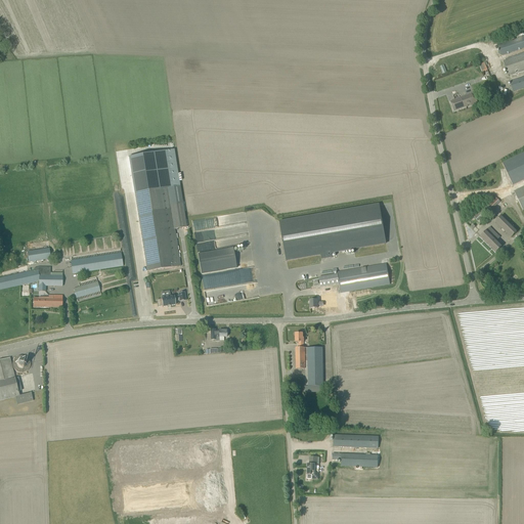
[(500,56),(523,48),(523,37),(497,46),(500,56)]
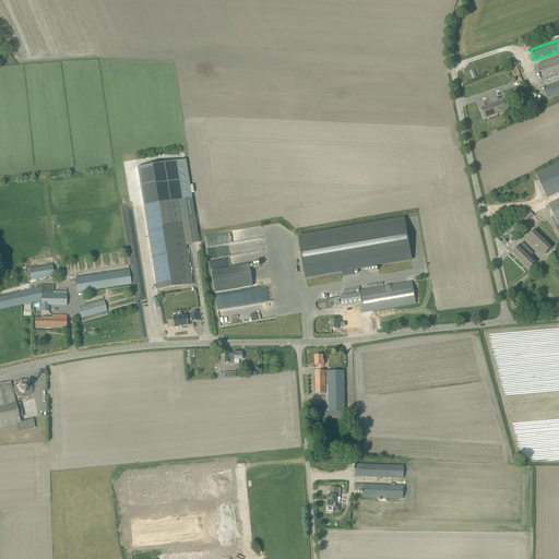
[(539,64),(536,66),(542,81),(545,80),(545,81),(558,76),(558,57),(539,63),(539,64)]
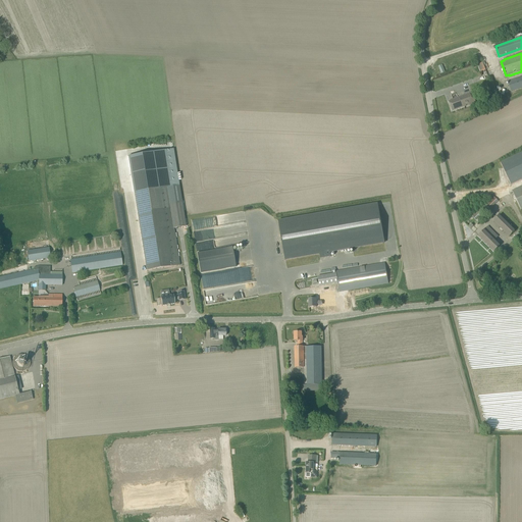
[(477,64),(480,72),(487,69),(484,62),(477,64)]
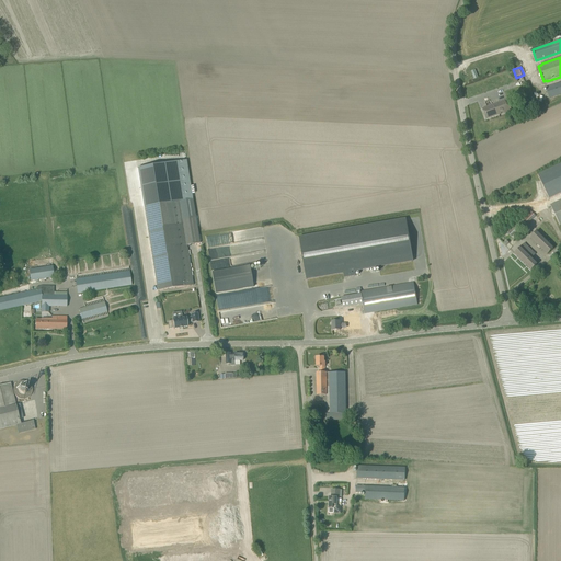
[(549,99),(560,94),(560,82),(546,88),(549,99)]
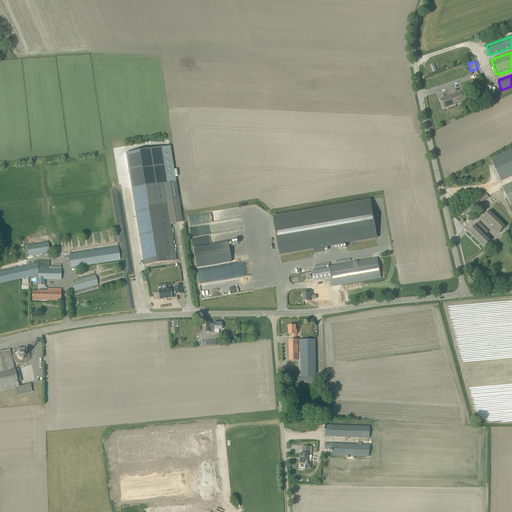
[(462,91),(445,98),(440,100),(444,109),(457,104),(456,103),(460,102),(461,103),(467,101),(462,91)]
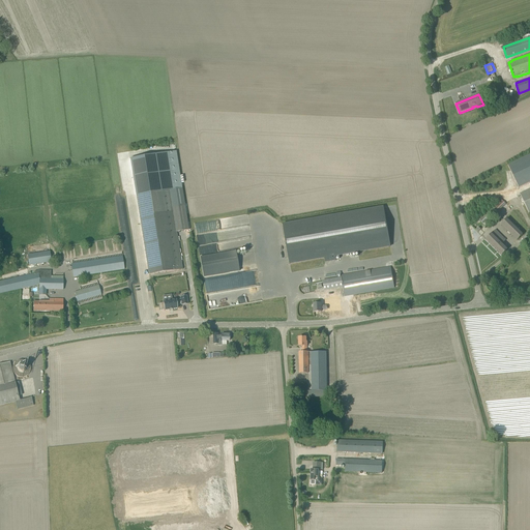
[(140,216),(148,270),(149,275),(182,269),(181,264),(176,231),(188,229),(184,204),(183,198),(176,151),(130,158),(135,189),(136,195),(140,216)]
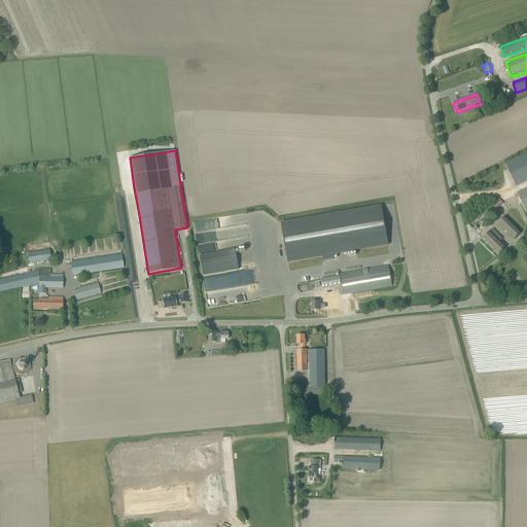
[(526,181),(526,153),(505,165),(516,186),(526,181)]
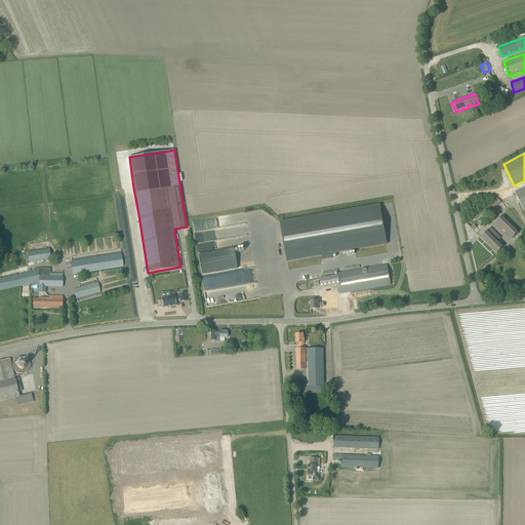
[(524,187),(515,193),(524,210),(524,209),(524,187)]
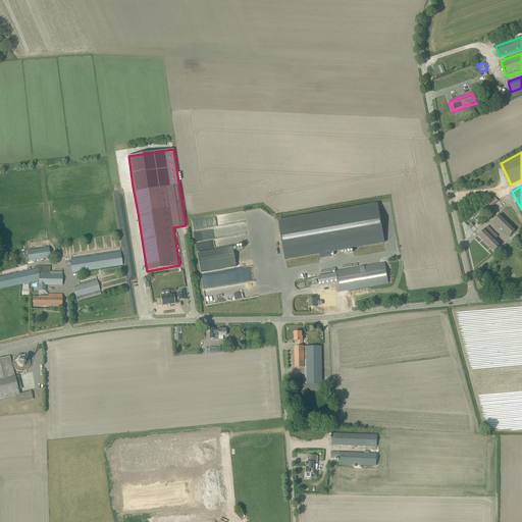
[(493,196),(483,205),(471,216),(477,222),(489,211),(488,210),(499,201),(493,196)]
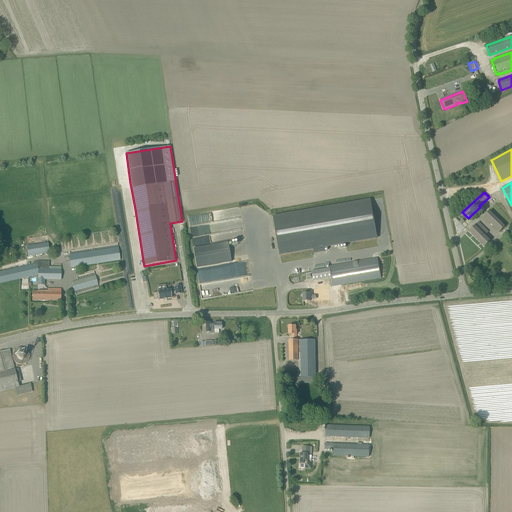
[(377,238),(371,200),(273,217),(280,255),(313,249),(314,254),(325,252),(324,247),(377,238)]
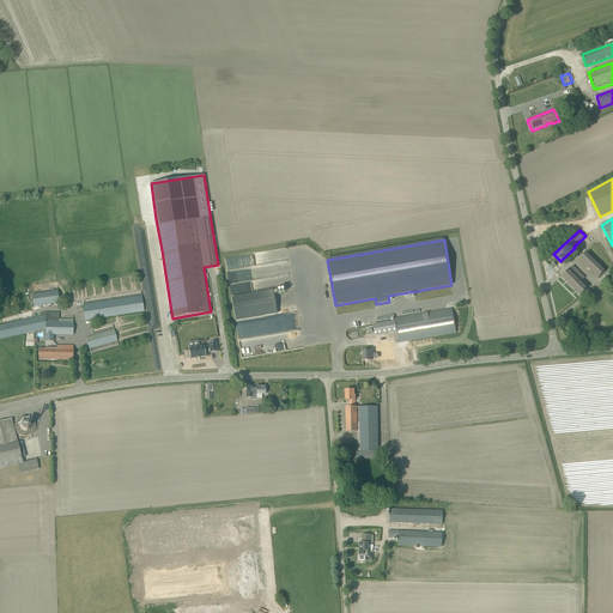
[(598,278),(606,271),(587,252),(580,260),(598,278)]
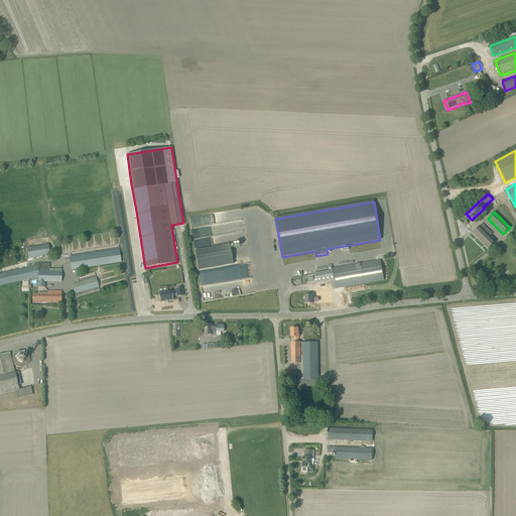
[(493,234),(483,224),(473,234),(489,249),(495,243),(489,237),(493,234)]
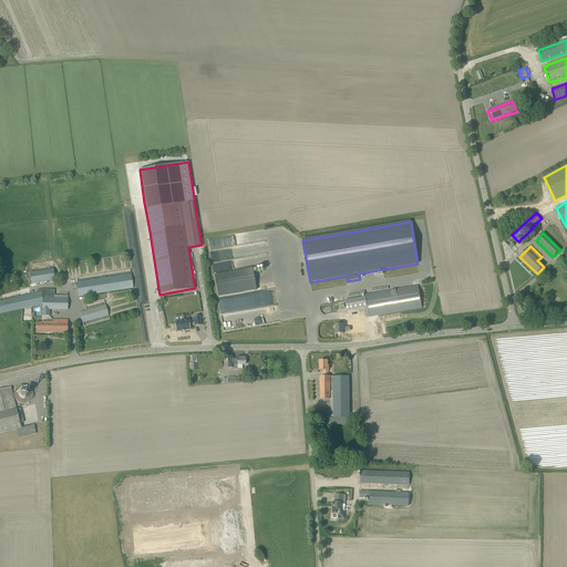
[(214,275),(218,297),(256,290),(253,268),(214,275)]
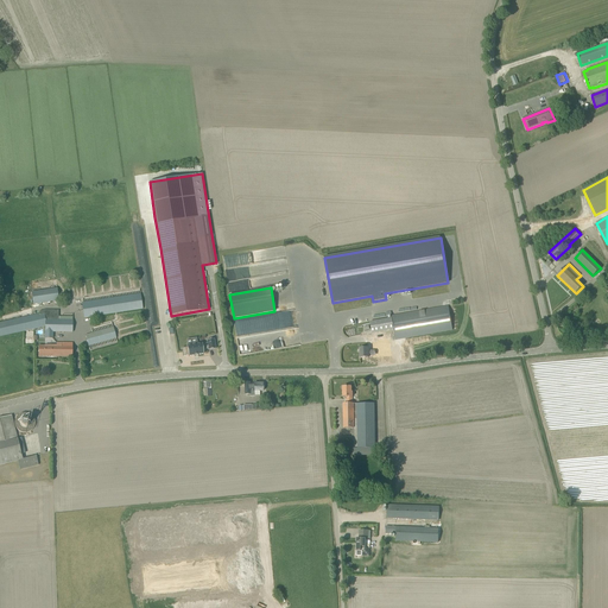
[(57,289),(32,292),(33,304),(58,301),(57,289)]
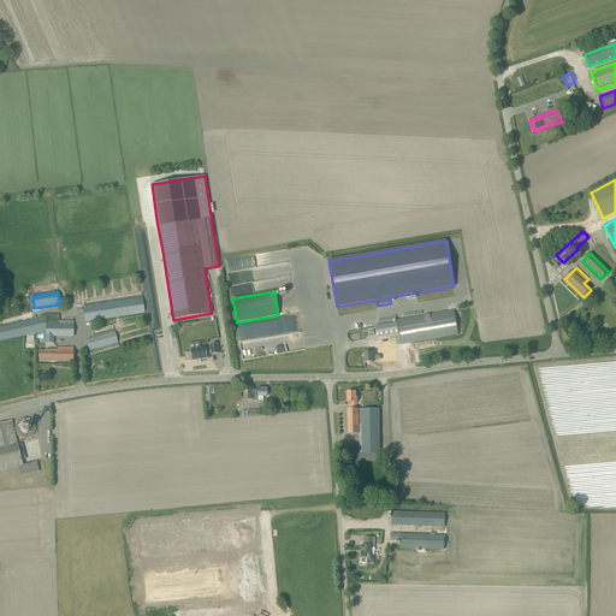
[(144,313),(142,297),(83,307),(86,323),(144,313)]
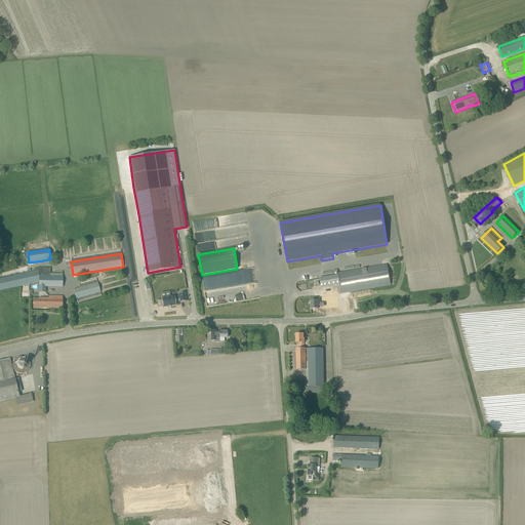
[(391,285),(388,265),(337,274),(338,275),(320,278),(321,288),(339,285),(341,293),(391,285)]
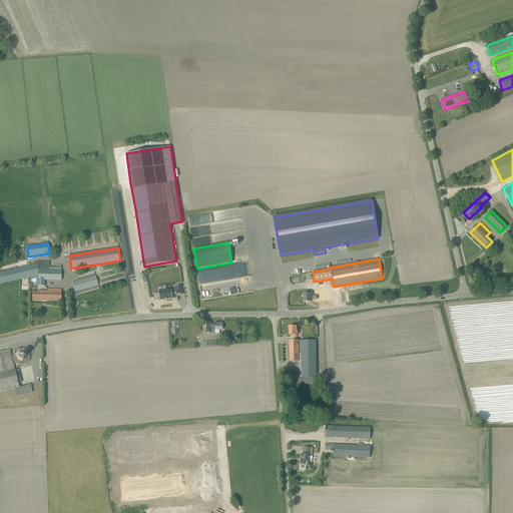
[(31,265),(22,267),(0,272),(0,284),(28,278),(33,277),(38,276),(38,286),(45,286),(45,281),(61,281),(61,270),(49,270),(49,267),(49,262),(37,262),(33,263),(34,265),(31,265)]
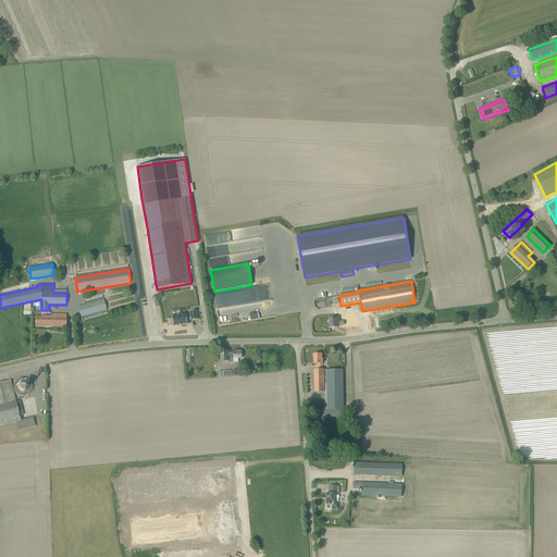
[(103,300),(84,306),(78,307),(82,317),(107,310),(103,300)]
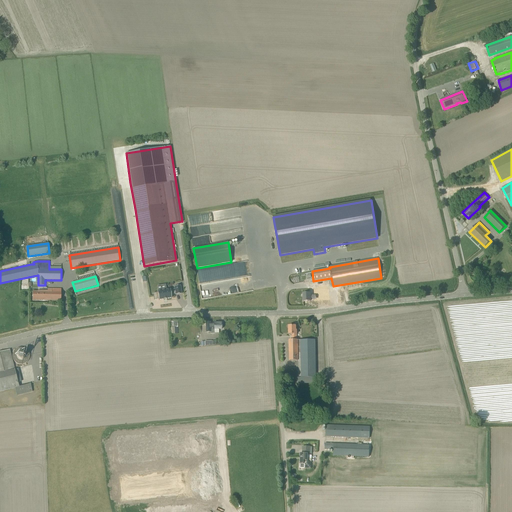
[(158,292),(153,293),(154,300),(159,299),(159,300),(164,299),(164,300),(167,299),(172,298),(171,295),(176,294),(176,295),(182,294),(180,286),(174,287),(175,289),(170,290),(170,289),(166,290),(166,289),(161,290),(162,291),(157,291),(158,292)]
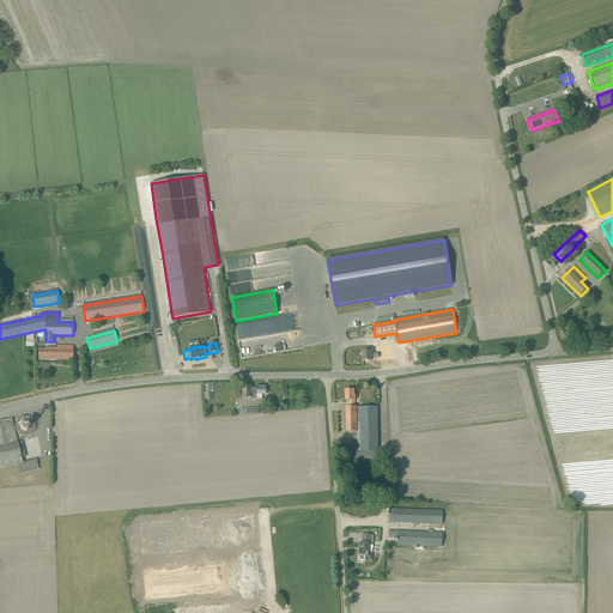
[(46,350),(40,350),(40,359),(73,360),(73,346),(61,346),(61,349),(46,349),(46,350)]
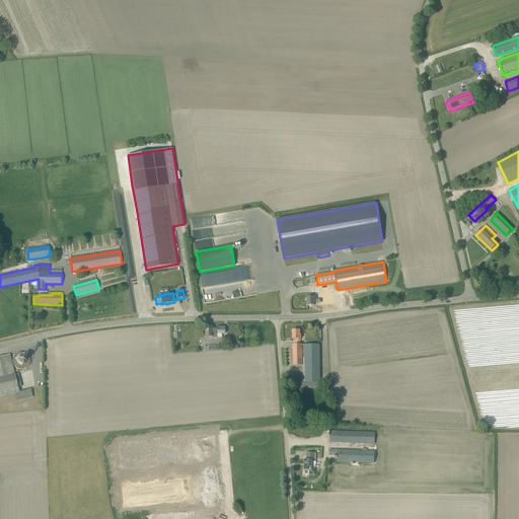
[(314,295),(314,297),(307,297),(307,305),(314,305),(314,304),(320,303),(321,308),(340,305),(339,296),(322,299),(322,295),(314,295)]
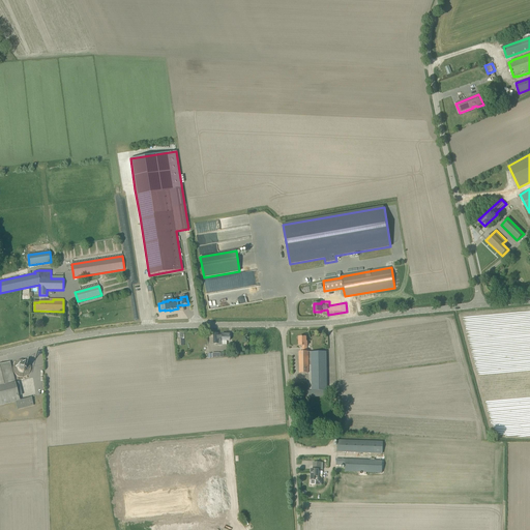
[(213,345),(215,345),(215,346),(222,346),(222,342),(230,341),(230,334),(218,334),(218,333),(213,333),(213,345)]
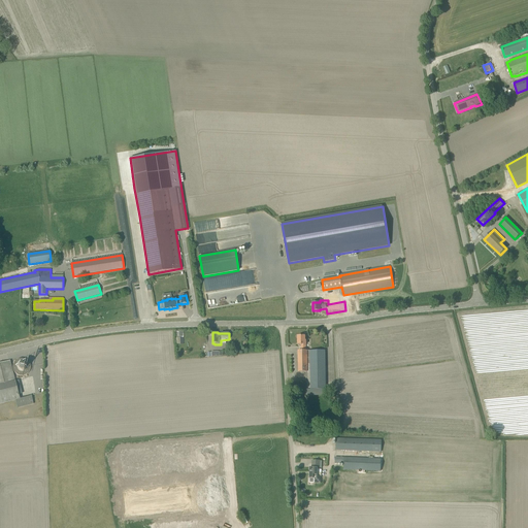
[(307,396),(326,395),(325,389),(326,389),(325,351),(306,351),(306,340),(305,340),(305,336),(298,336),(298,344),(301,344),(301,351),(298,351),(298,372),(307,372),(307,396)]
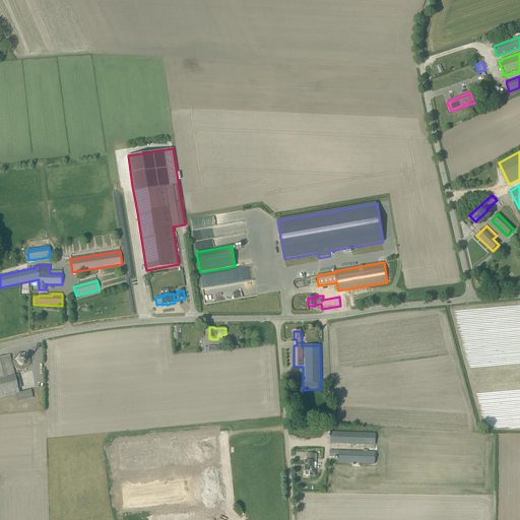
[(13,366),(13,367),(14,367),(15,368),(15,369),(16,369),(17,369),(17,370),(18,370),(19,370),(20,371),(21,371),(22,371),(23,370),(24,370),(25,370),(26,369),(27,369),(27,368),(28,367),(29,366),(29,365),(30,364),(30,363),(30,362),(30,361),(30,360),(30,359),(29,358),(29,356),(28,355),(27,355),(27,354),(26,354),(26,353),(23,358),(23,356),(22,356),(21,356),(20,356),(19,352),(18,352),(17,353),(16,353),(15,354),(15,355),(14,355),(14,356),(13,358),(12,359),(12,360),(12,361),(12,362),(12,363),(12,364),(13,365),(13,366)]
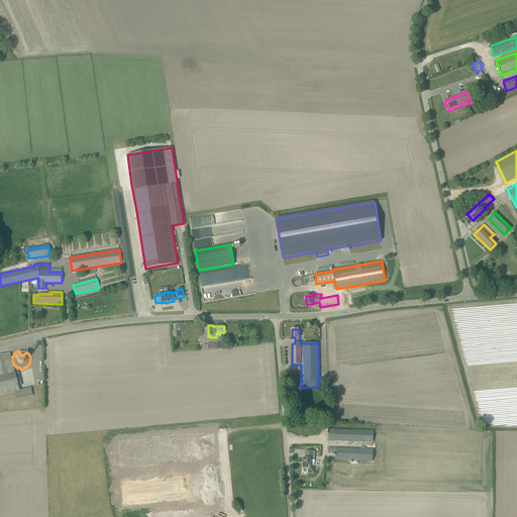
[(0,395),(15,392),(17,400),(32,396),(30,388),(19,391),(10,353),(0,355),(0,395)]
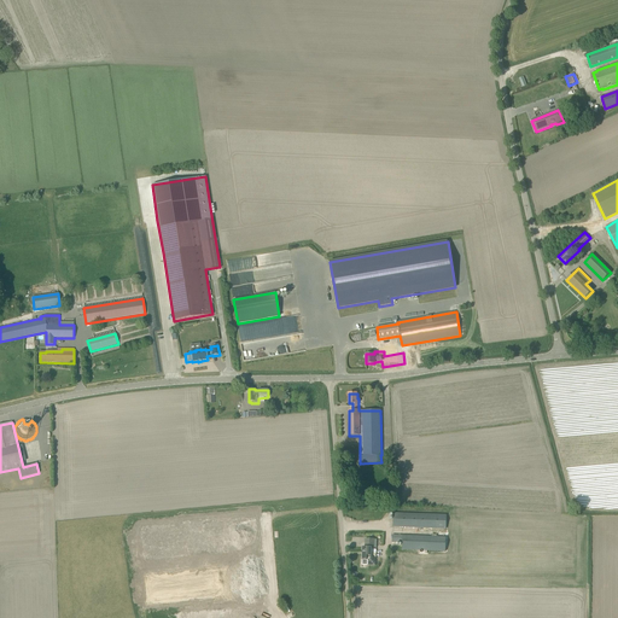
[(445,529),(447,516),(394,513),(392,526),(445,529)]
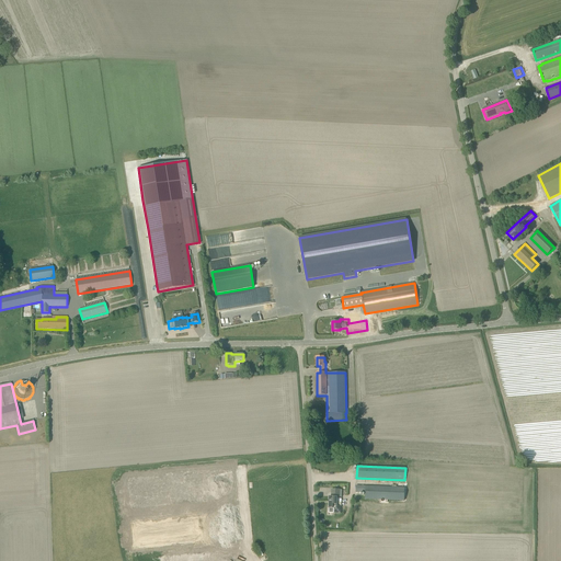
[(404,501),(404,488),(356,485),(356,492),(365,493),(365,499),(404,501)]
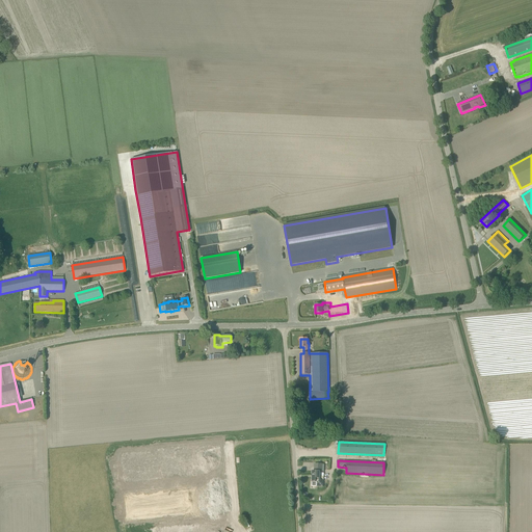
[(312,471),(312,483),(317,483),(317,486),(323,486),(323,480),(320,480),(320,472),(322,472),(322,464),(315,463),(314,471),(312,471)]
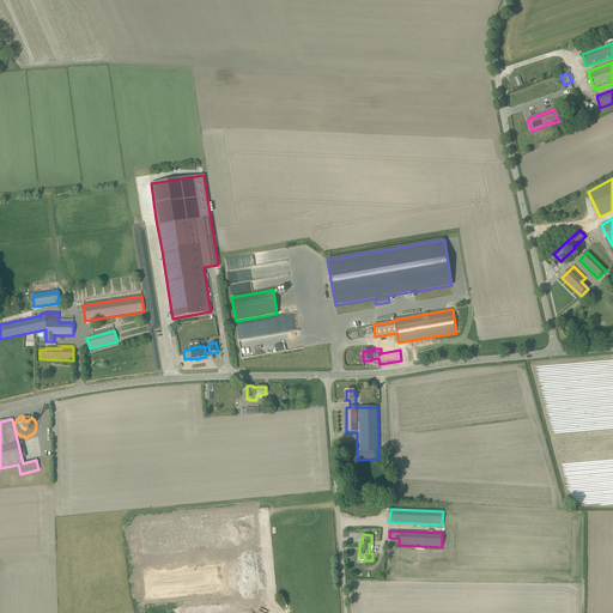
[(262,557),(143,568),(137,594),(144,595),(145,601),(193,598),(192,595),(188,594),(189,593),(183,593),(183,592),(188,590),(193,587),(194,588),(194,584),(181,581),(187,581),(188,575),(198,574),(195,571),(204,568),(205,569),(206,565),(218,568),(226,563),(229,565),(230,563),(238,571),(240,569),(249,564),(254,575),(265,574),(262,557)]
